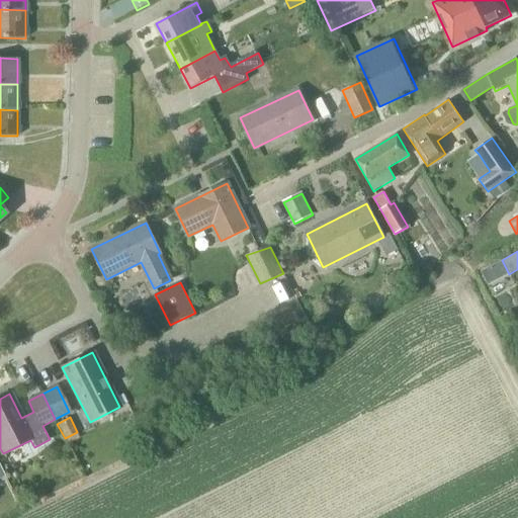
[(146,441),(139,428),(131,432),(137,446),(146,441)]
